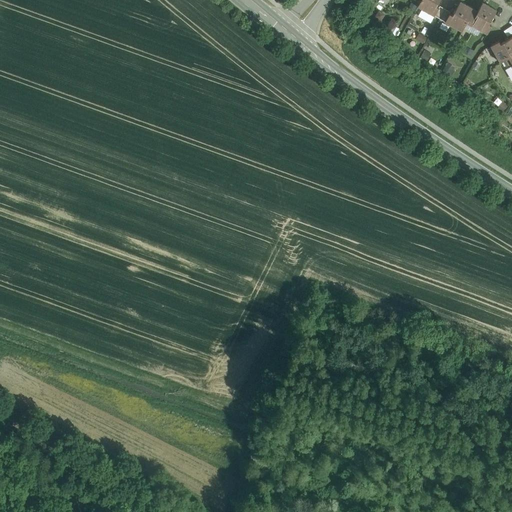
[(420,0),(417,7),(434,16),(439,8),(436,6),(439,0),(420,0)]
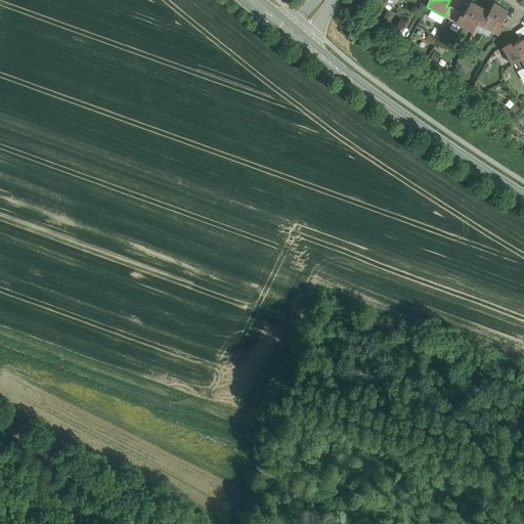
[(471,1),(463,15),(460,14),(455,23),(473,32),(477,24),(498,35),(503,27),(499,25),(508,10),(493,2),(488,11),(471,1)]
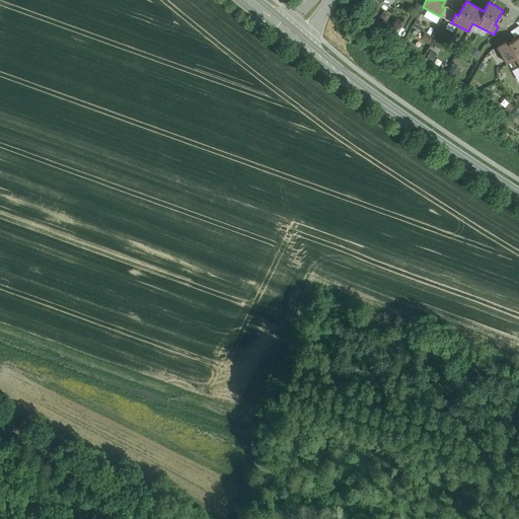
[(451,9),(446,6),(445,8),(440,16),(445,19),(451,9)]
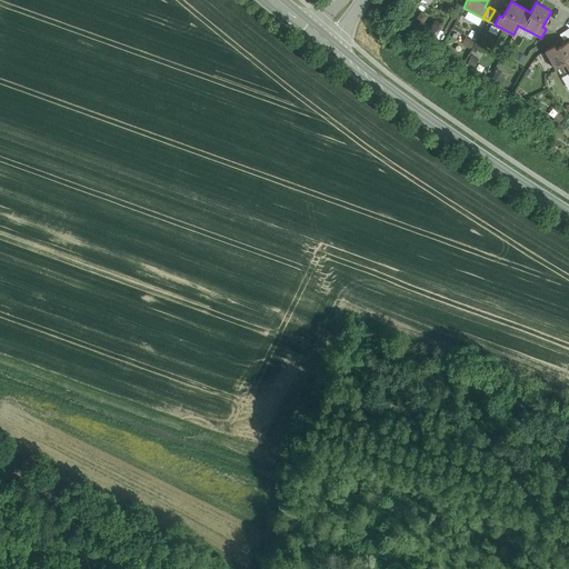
[(495,10),(488,21),(495,25),(499,16),(500,13),(495,10)]
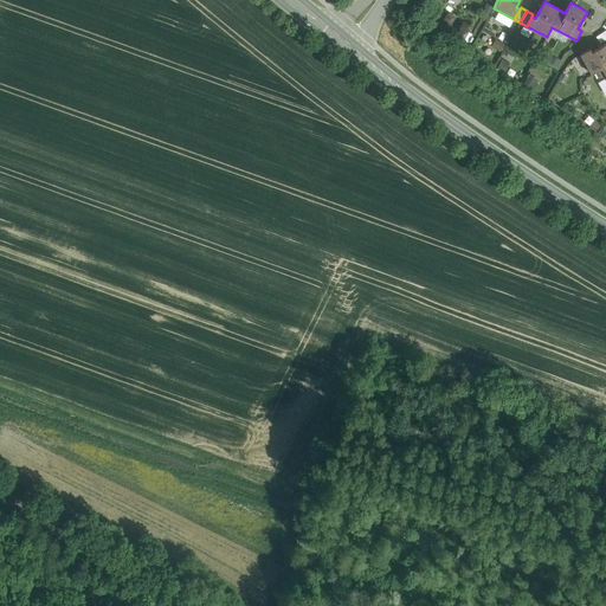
[(605,43),(592,52),(590,49),(580,55),(592,73),(603,68),(605,75),(605,43)]
